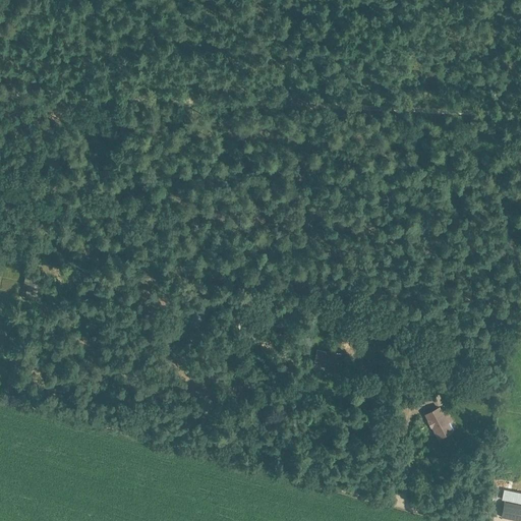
[(245,330),(241,346),(251,348),(255,332),(245,330)]
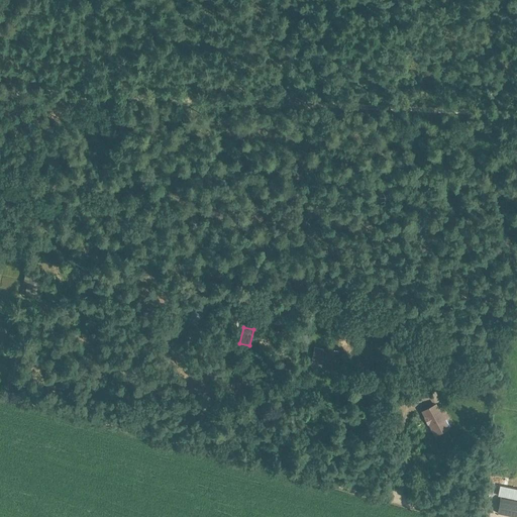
[(328,353),(314,349),(311,358),(326,362),(325,366),(333,368),(337,351),(329,349),(328,353)]
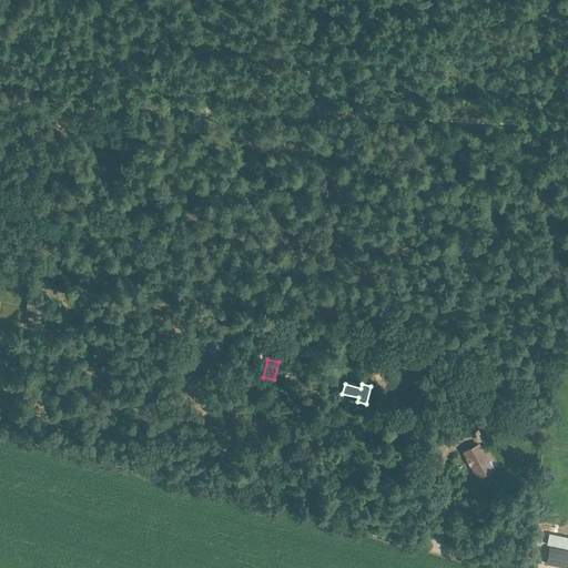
[(256,417),(254,422),(261,424),(260,427),(270,432),(271,429),(272,425),(256,417)]
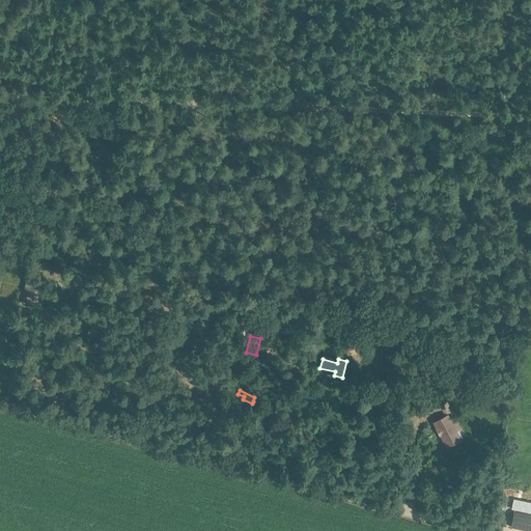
[(449,391),(438,394),(440,400),(451,397),(449,391)]
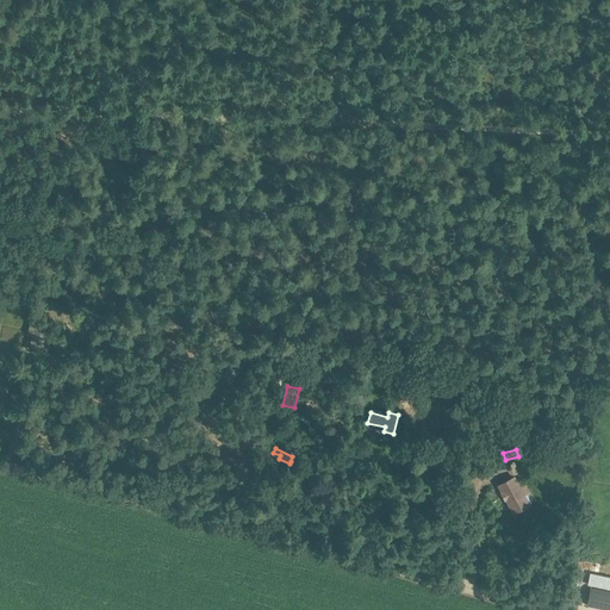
[(531,508),(515,478),(498,489),(514,517),(531,508)]
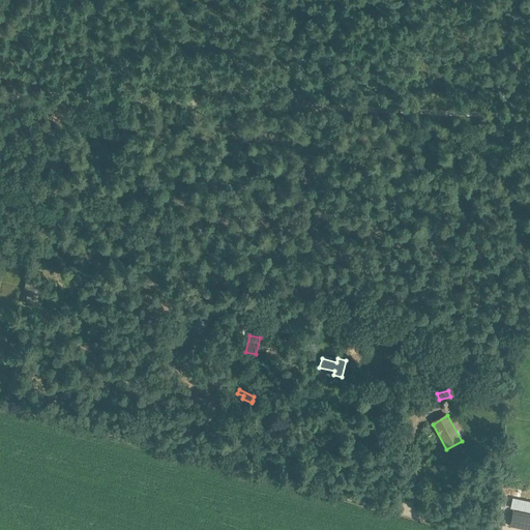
[(509,527),(529,529),(529,513),(512,510),(509,527)]
